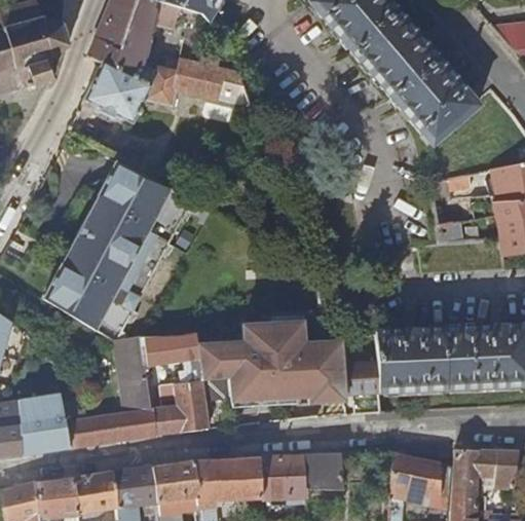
[(0,89),(52,73),(60,57),(70,38),(65,21),(63,0),(27,0),(0,7),(0,89)]
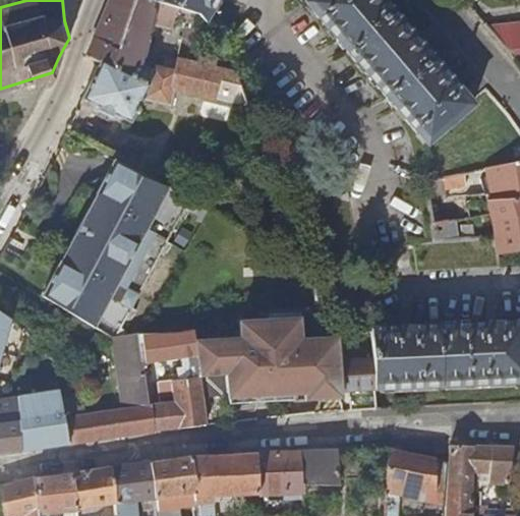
[(108,0),(88,51),(100,57),(146,81),(152,62),(142,60),(149,13),(172,16),(174,4),(160,0),(108,0)]
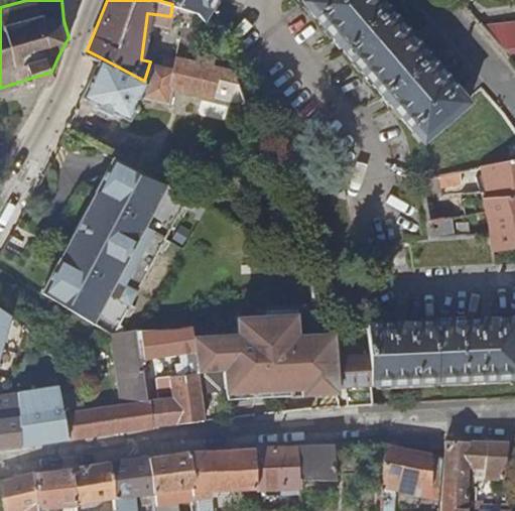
[(203,16),(203,17),(213,0),(158,0),(172,4),(182,7),(192,12),(203,16)]
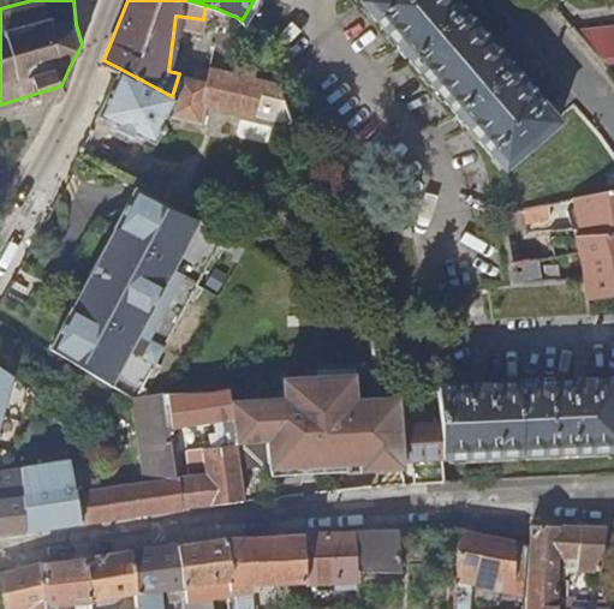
[(368,0),(504,167),(558,123),(458,0),(368,0)]
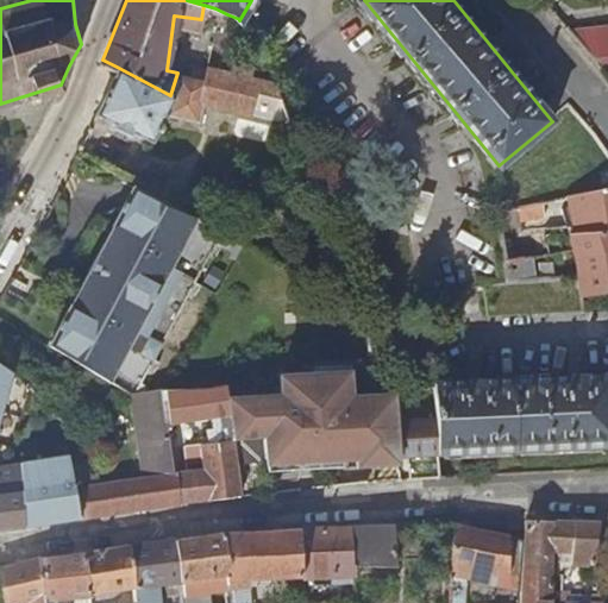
[(215,8),(204,5),(201,19),(174,16),(167,70),(177,73),(180,64),(202,75),(206,67),(215,8)]
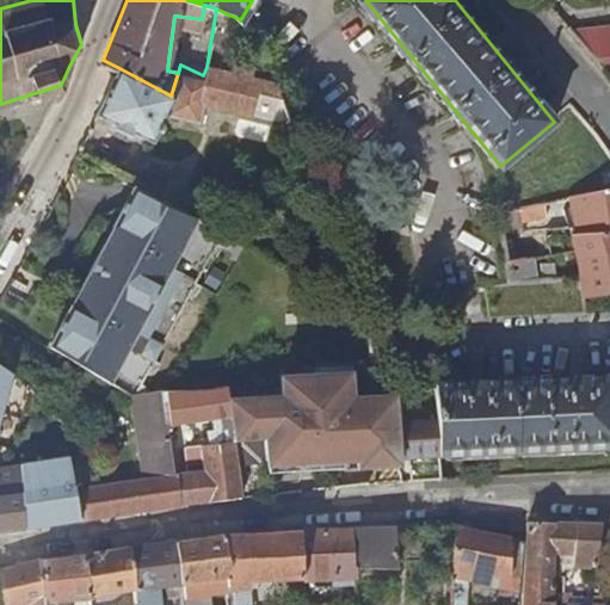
[(228,14),(216,8),(207,67),(220,69),(228,14)]
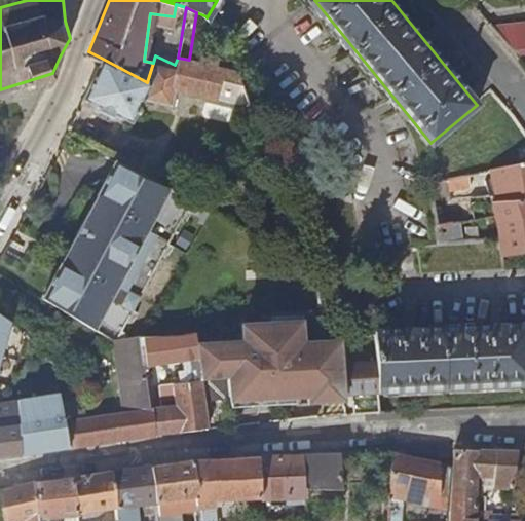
[(207,16),(196,12),(189,60),(199,62),(207,16)]
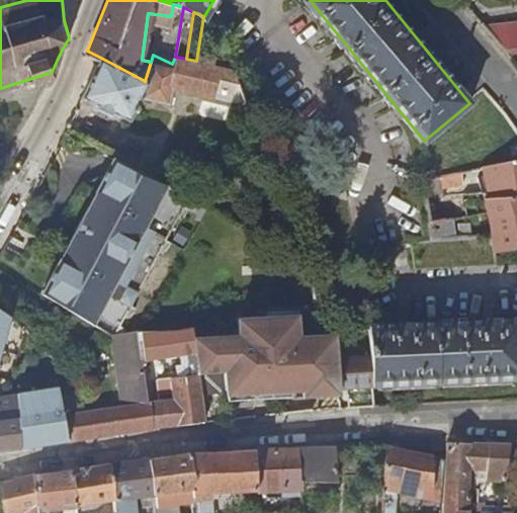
[(217,66),(196,61),(186,59),(175,57),(172,64),(153,55),(151,62),(145,81),(99,57),(80,93),(126,118),(142,91),(163,100),(171,85),(247,101),(239,80),(219,75),(217,66)]
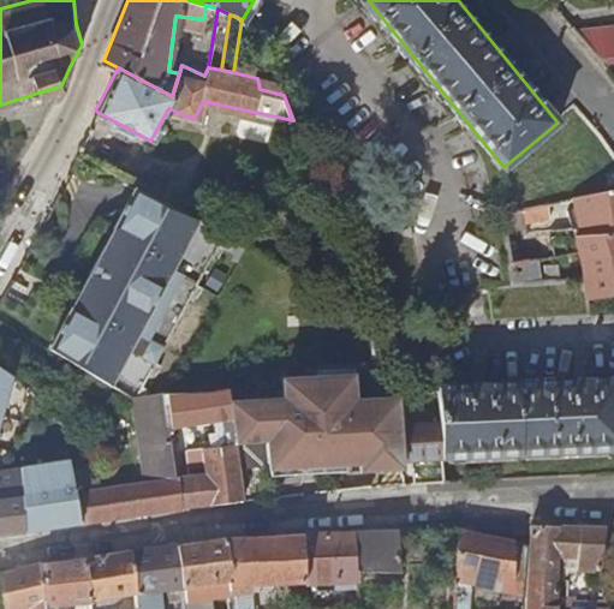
[(106,232),(45,350),(108,382),(126,345),(121,342),(127,329),(143,338),(179,268),(164,260),(171,245),(176,249),(184,232),(186,233),(196,215),(132,183),(107,232),(106,232)]
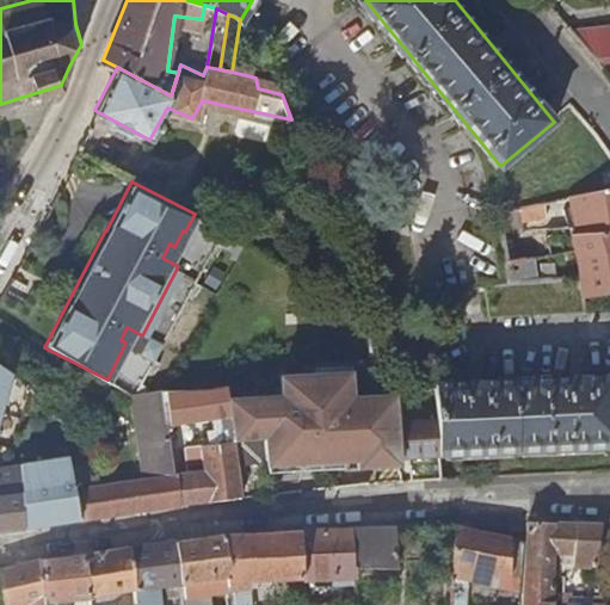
[(609,184),(571,195),(575,224),(590,222),(591,227),(577,229),(583,273),(585,295),(609,291),(609,184)]
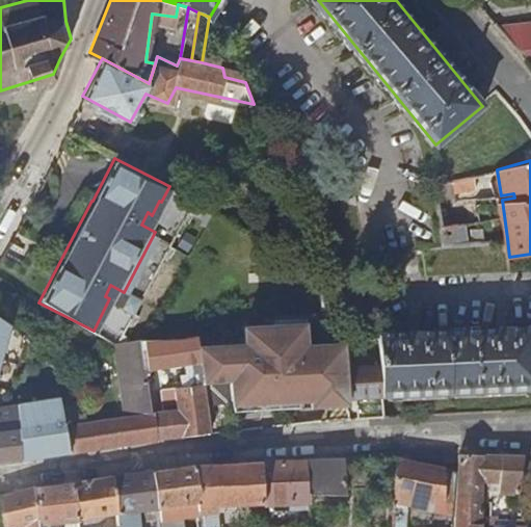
[(473,176),(454,180),(456,190),(476,186),(473,176)]
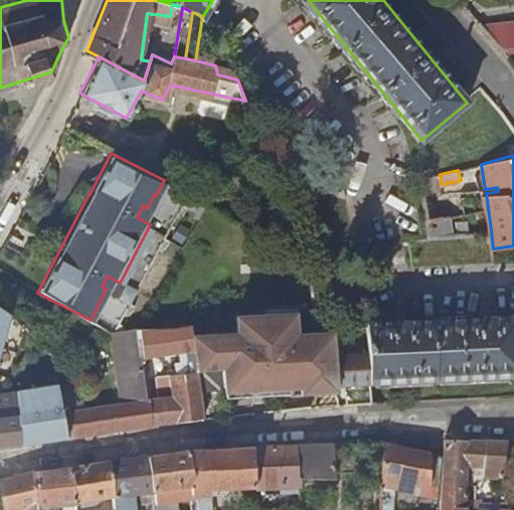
[(445,193),(450,216),(472,212),(471,205),(461,206),(459,192),(445,193)]
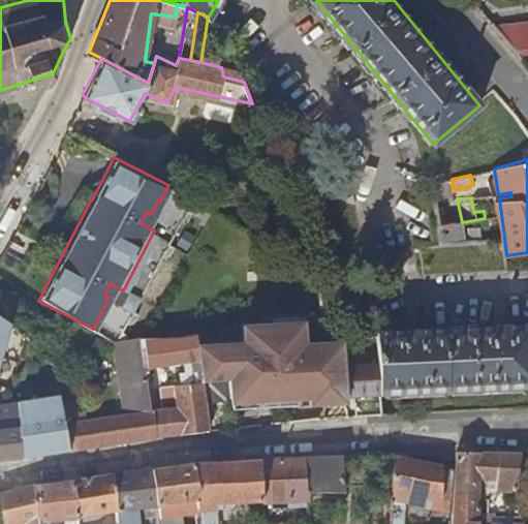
[(466,242),(462,222),(442,225),(446,244),(466,242)]
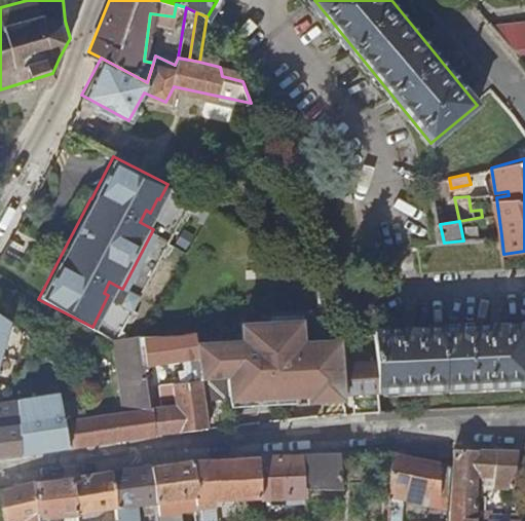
[(501,235),(463,240),(444,243),(419,246),(421,271),(502,265),(502,255),(503,254),(501,235)]
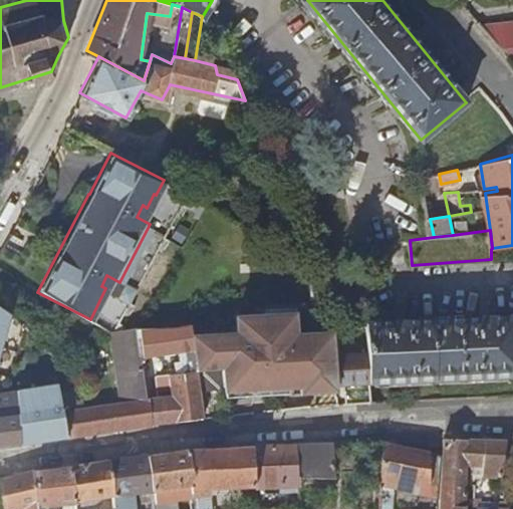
[(0,341),(6,318),(8,319),(9,313),(0,307),(0,341)]
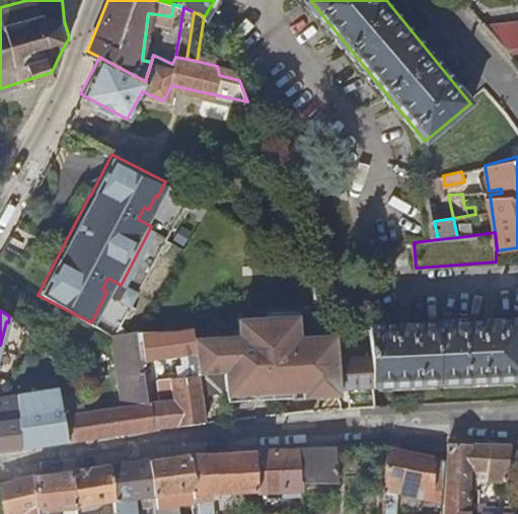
[(238,336),(195,340),(197,355),(198,376),(223,374),(225,394),(246,392),(246,395),(372,385),(370,355),(337,358),(335,335),(299,338),(297,316),(237,321),(238,336)]
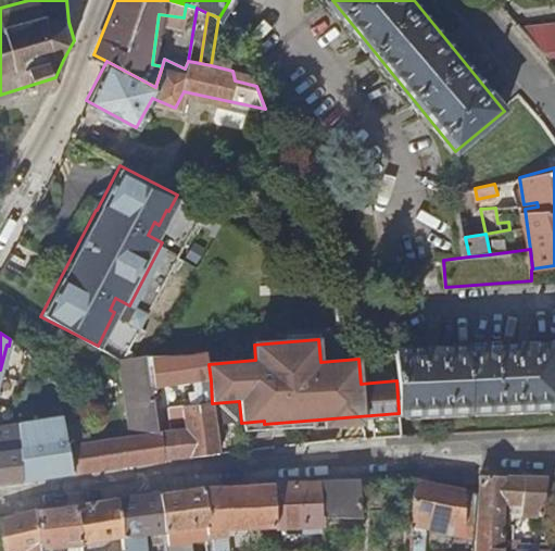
[(395,354),(399,413),(554,403),(554,339),(395,349),(395,354)]
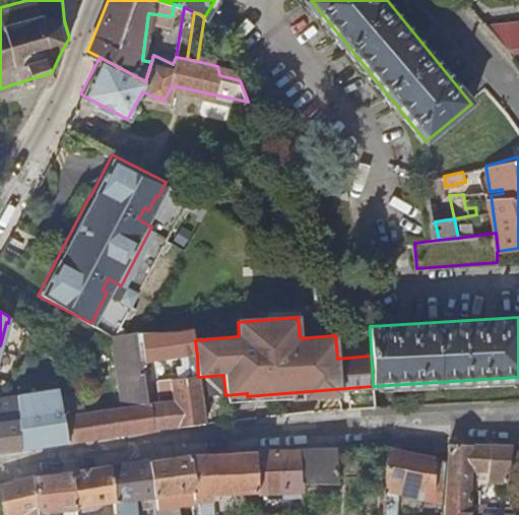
[(143,361),(197,356),(195,340),(194,330),(139,334),(143,361)]
